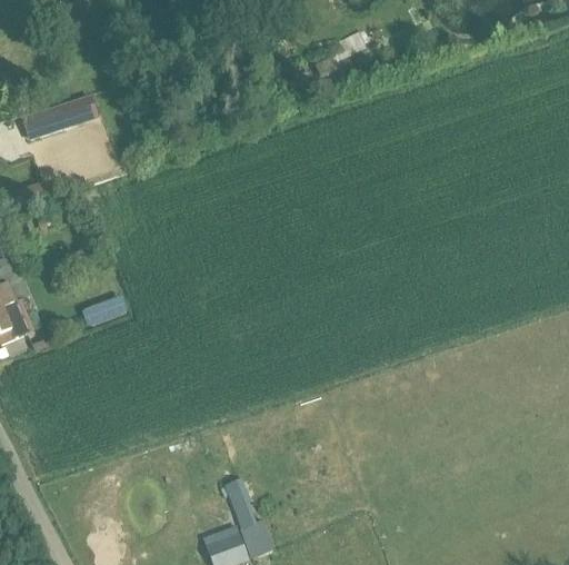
[(347,36),(328,43),(342,76),(376,60),(360,29),(352,32),(353,33),(347,37),(347,36)]
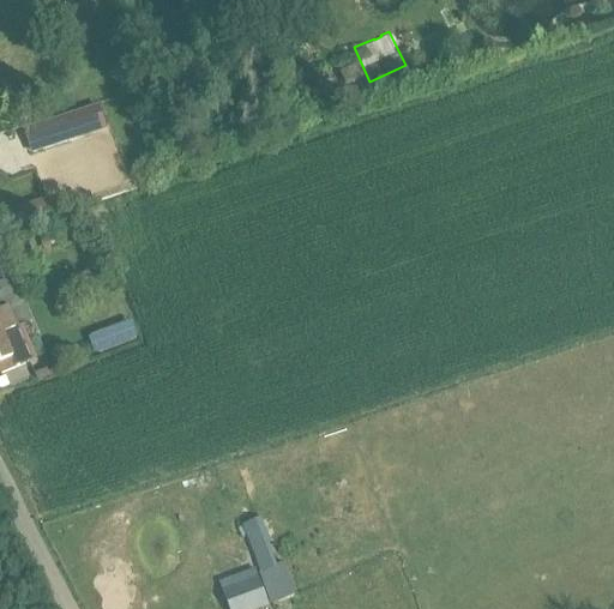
[(351,96),(369,86),(357,62),(339,71),(351,96)]
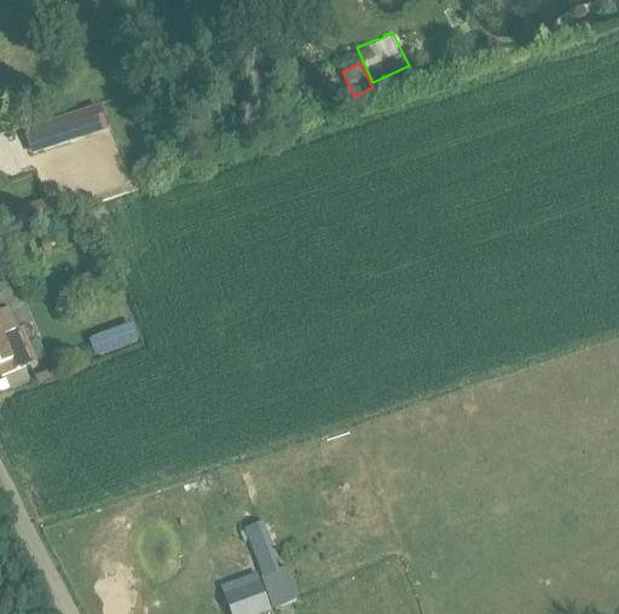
[(99,103),(25,126),(32,150),(108,127),(99,103)]
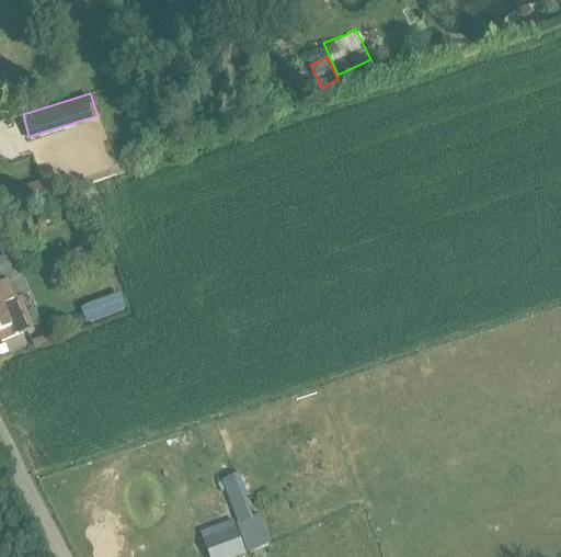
[(19,204),(44,196),(38,179),(14,185),(19,204)]
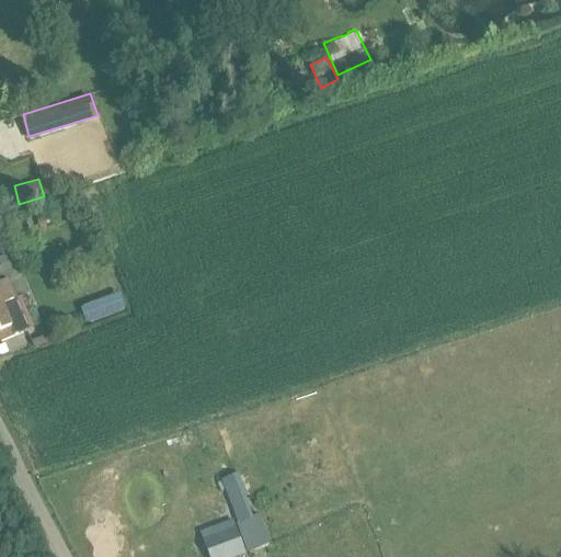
[(13,279),(0,283),(0,339),(42,321),(16,262),(9,265),(13,279)]
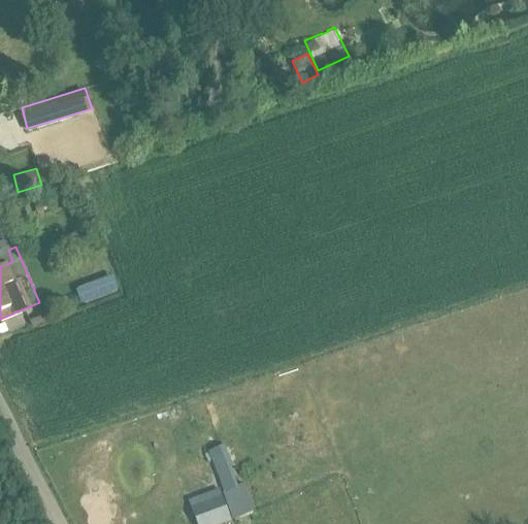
[(0,253),(0,266),(12,262),(8,250),(0,253)]
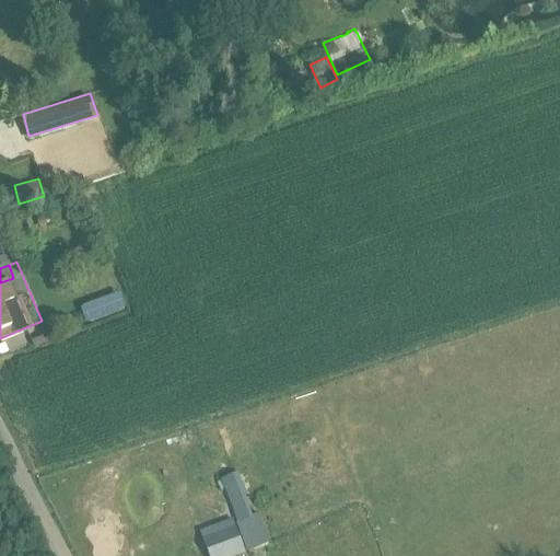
[(120,291),(81,307),(85,320),(88,320),(89,322),(125,309),(120,291)]
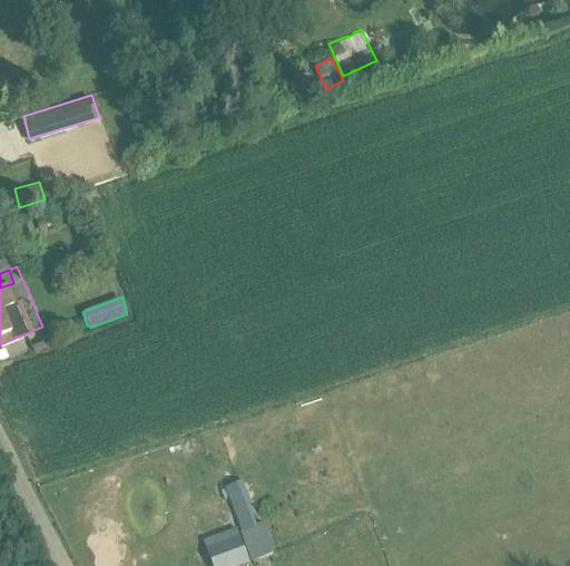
[(252,559),(275,550),(263,519),(256,523),(249,503),(252,501),(243,479),(224,486),(225,487),(220,488),(225,498),(228,497),(241,528),(252,559)]
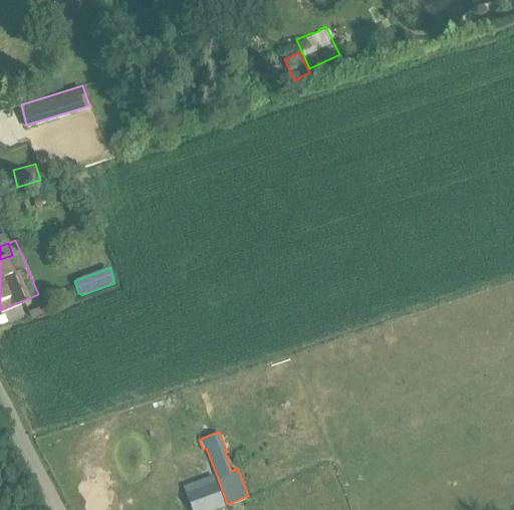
[(193,509),(212,509),(226,505),(215,478),(213,474),(183,485),(185,490),(193,509)]
